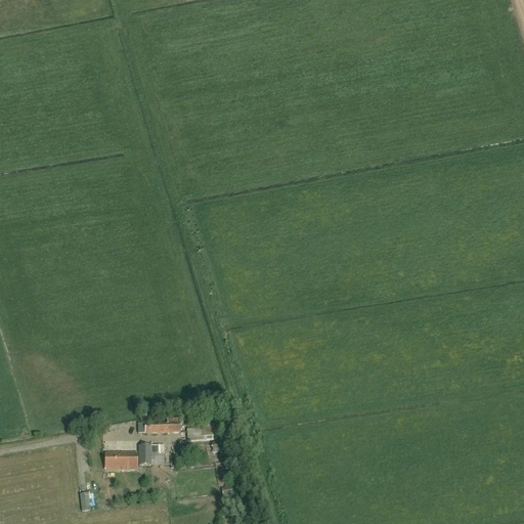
[(167,420),(167,424),(146,425),(146,435),(180,433),(179,420),(167,420)]
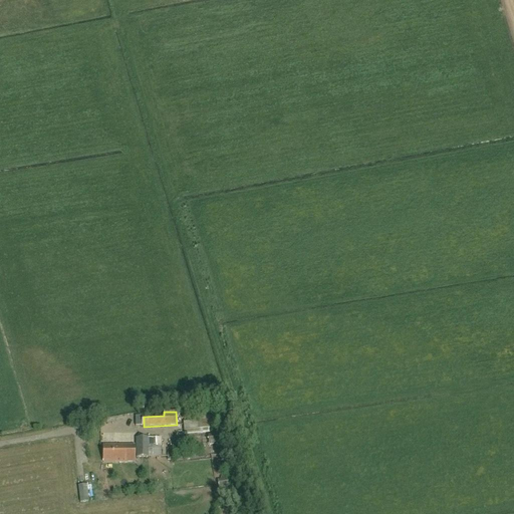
[(218,433),(217,428),(217,420),(210,420),(209,415),(198,416),(199,421),(183,422),(184,435),(200,434),(206,433),(218,433)]
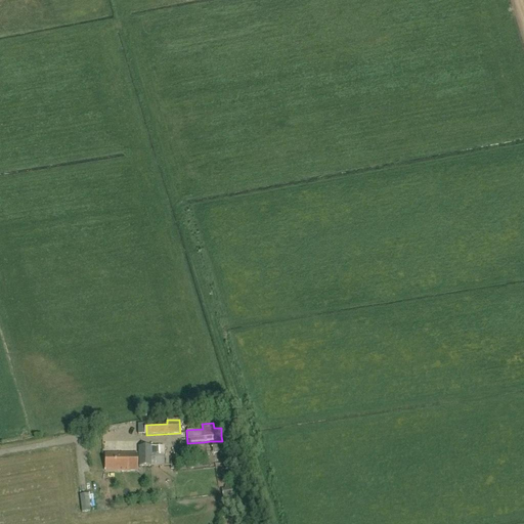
[(213,453),(223,452),(222,443),(212,443),(213,453)]
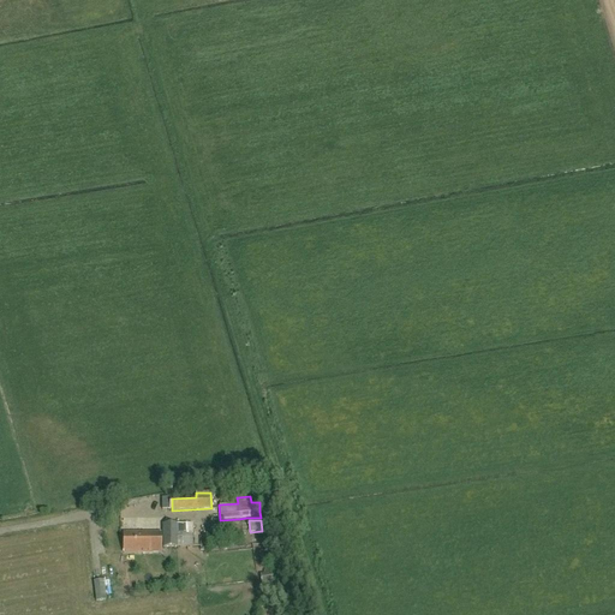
[(163,548),(192,548),(191,524),(162,525),(163,548)]
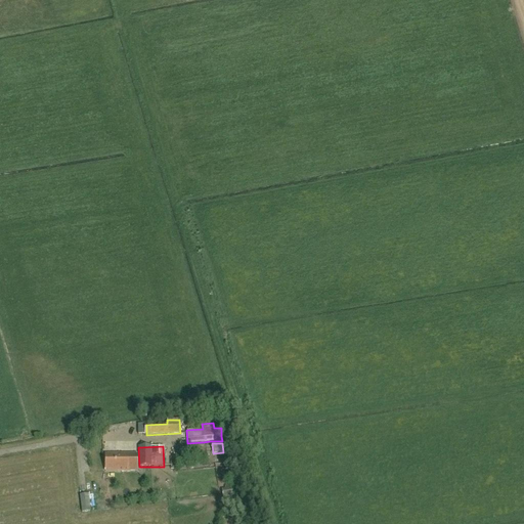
[(104,471),(137,471),(137,454),(104,454),(104,471)]
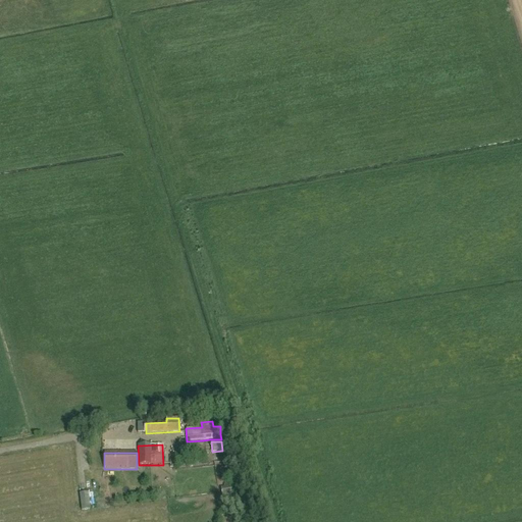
[(221,487),(223,496),(232,493),(231,486),(221,487)]
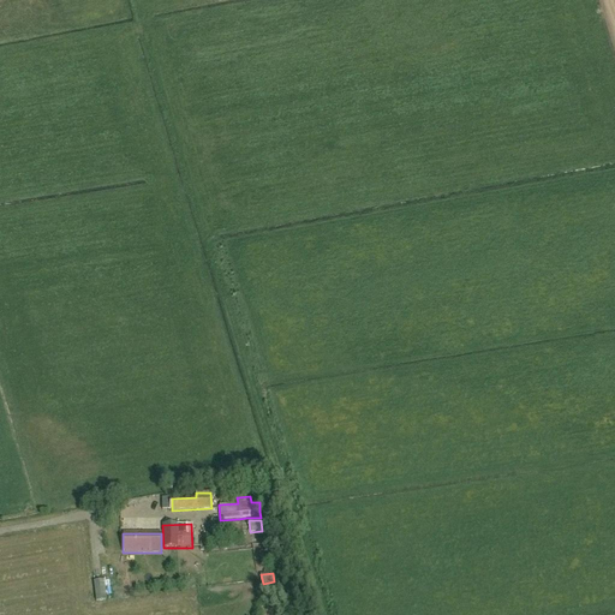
[(105,580),(94,581),(96,602),(106,601),(105,580)]
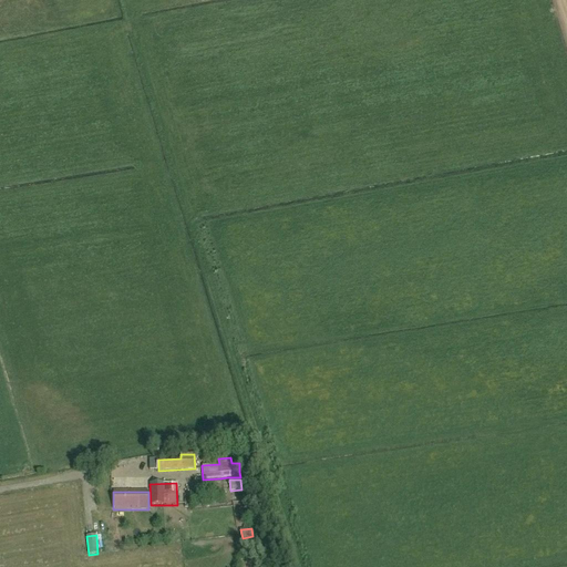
All buildings are outlined.
